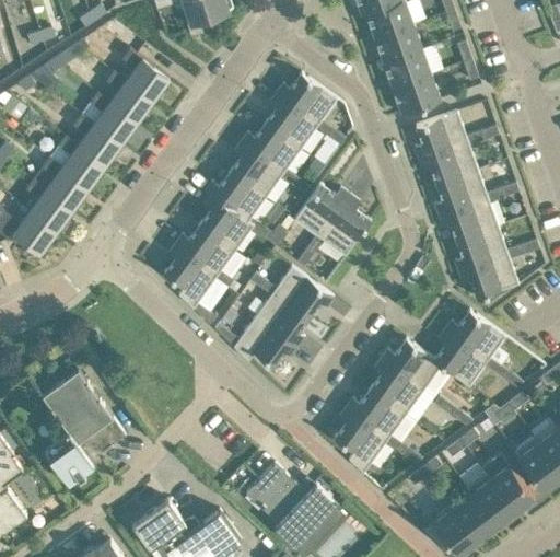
[(183,0),(190,22),(187,23),(191,36),(202,32),(201,26),(217,21),(214,15),(229,11),(224,0),(183,0)]
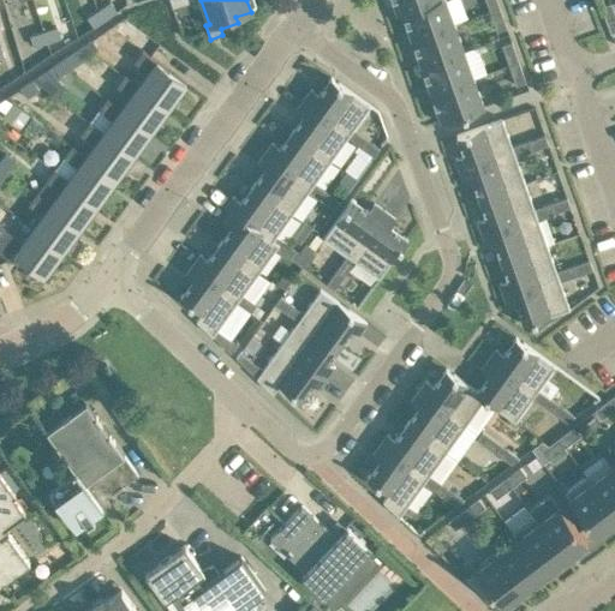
[(392,0),(398,17),(402,15),(401,15),(440,0),(392,0)]
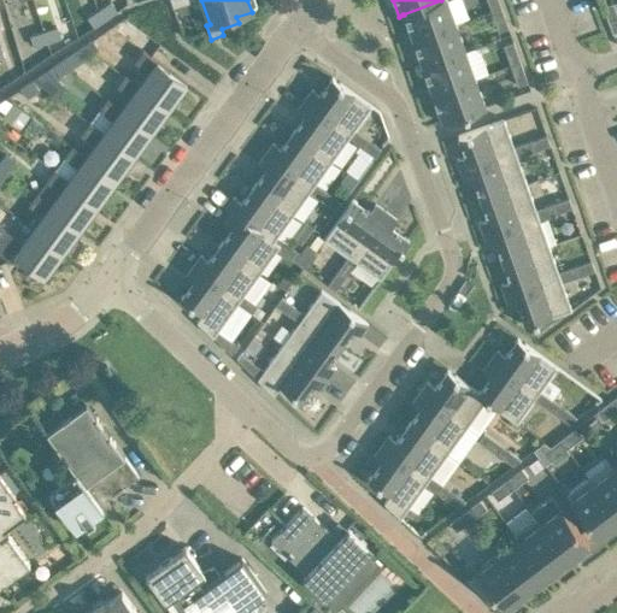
[(441,0),(403,15),(404,15),(412,41),(456,25),(446,0),(441,0)]
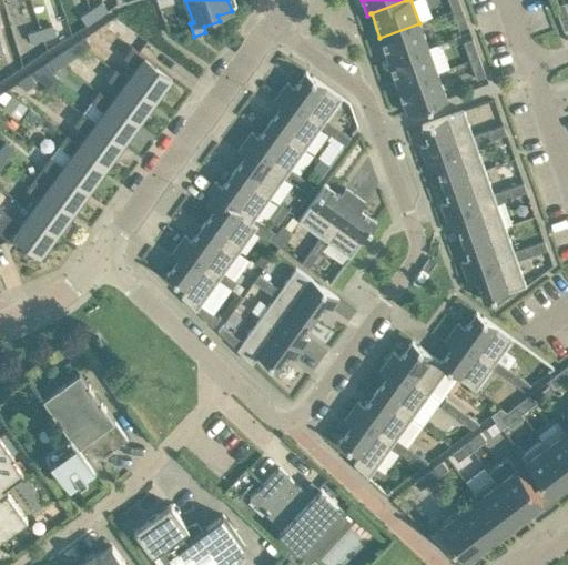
[(447,0),(453,12),(462,9),(458,0),(447,0)]
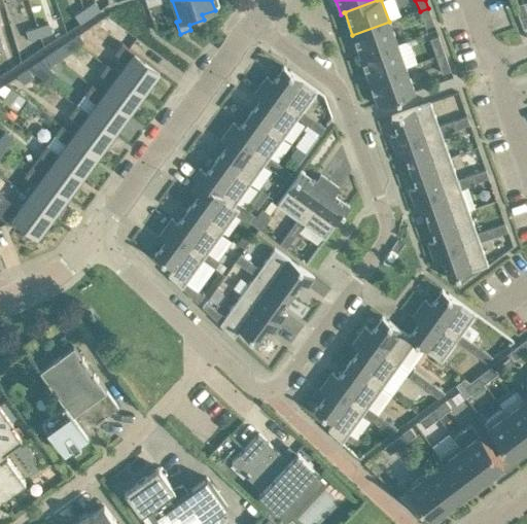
[(85,9),(91,19),(101,12),(95,3),(94,4),(85,9)]
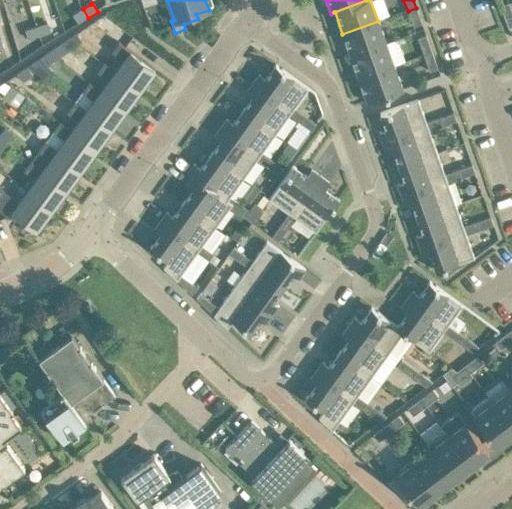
[(504,18),(511,15),(511,13),(509,4),(500,7),(504,18)]
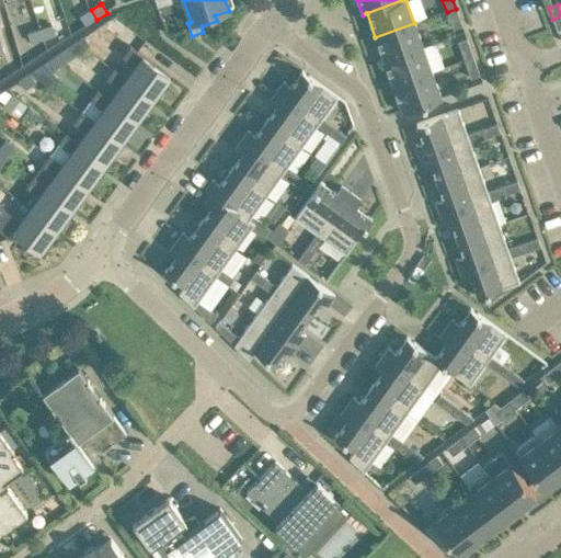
[(456,9),(447,12),(454,31),(462,27),(456,9)]
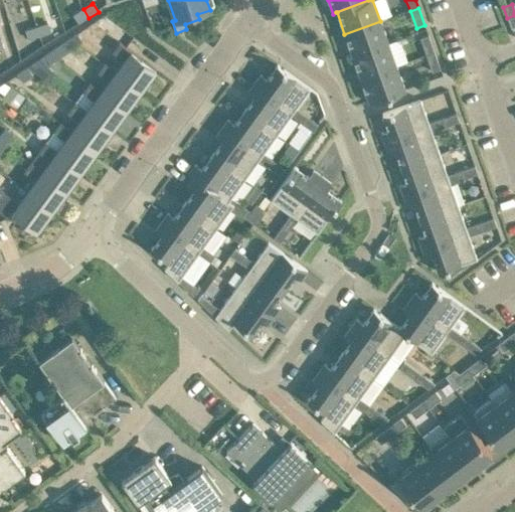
[(79,25),(89,18),(83,9),(81,10),(73,16),(79,25)]
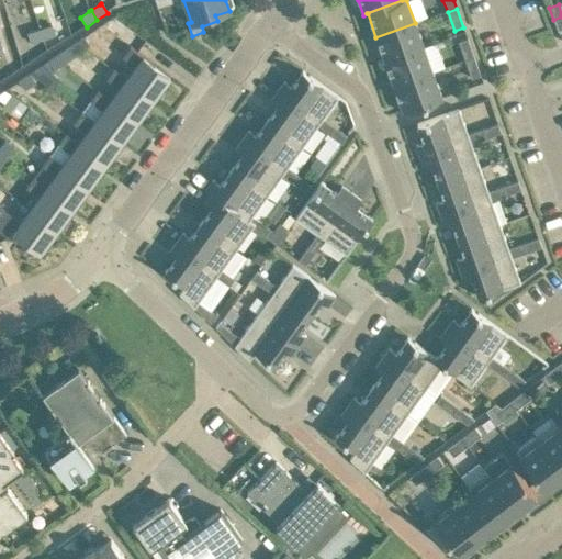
[(123,46),(132,35),(112,21),(103,32),(99,30),(94,36),(93,33),(85,38),(83,37),(76,43),(86,49),(90,47),(86,41),(93,38),(104,47),(107,45),(121,55),(126,48),(123,46)]
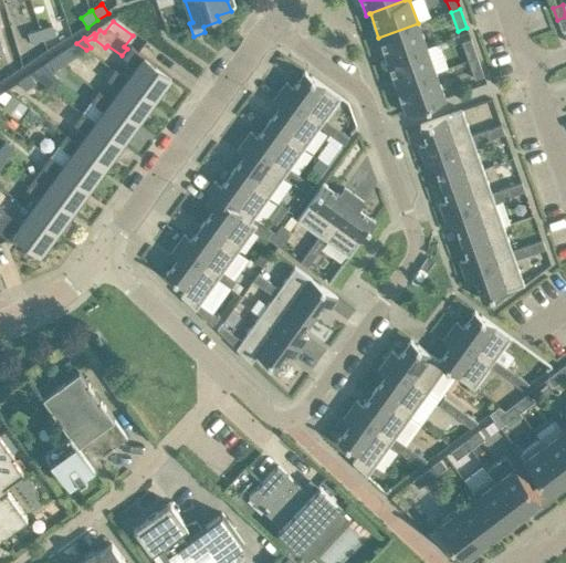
[(418,23),(378,38),(387,63),(427,49),(418,23)]
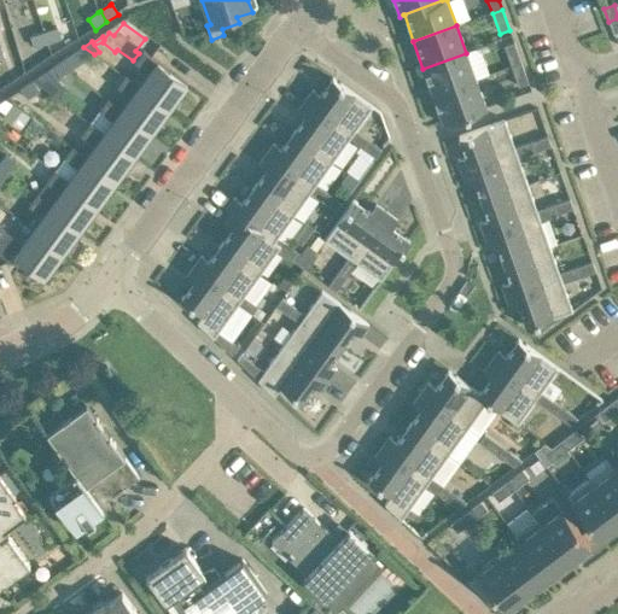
[(44,34),(47,45),(62,41),(57,29),(44,34)]
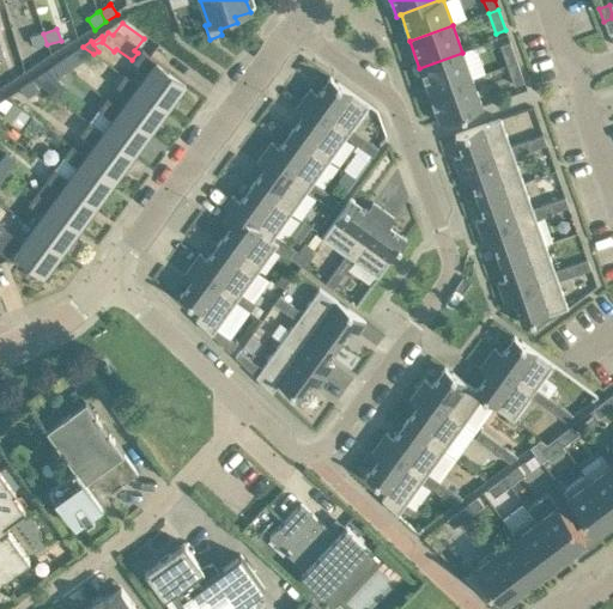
[(34,49),(47,44),(43,34),(30,37),(34,49)]
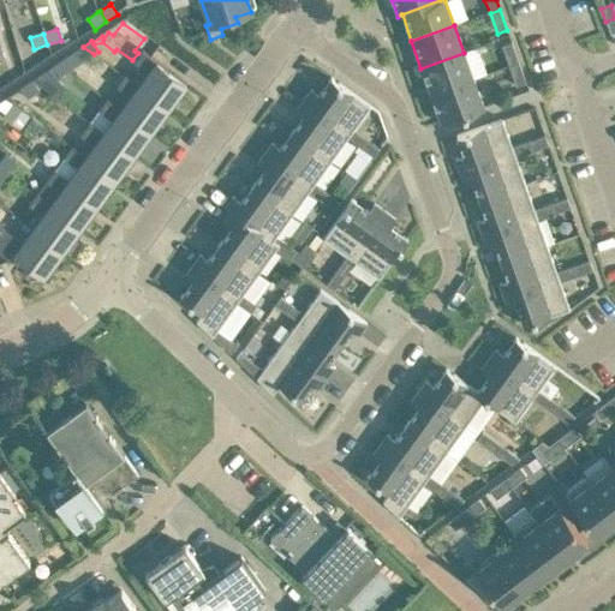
[(509,67),(519,64),(512,43),(502,47),(509,67)]
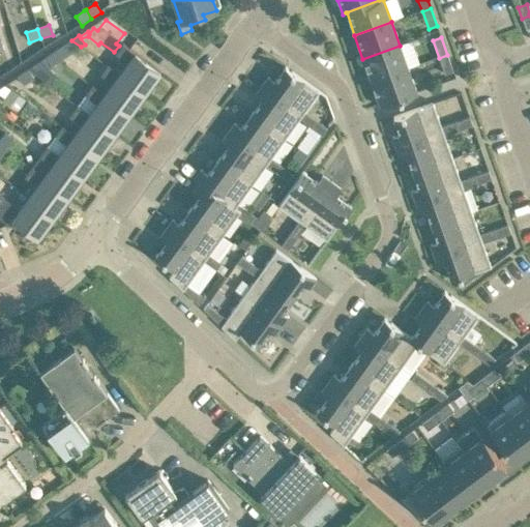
[(80,48),(81,47),(71,40),(50,55),(60,63),(80,49),(81,49),(75,57),(90,68),(96,60),(99,62),(100,61),(85,50),(85,51),(80,48)]
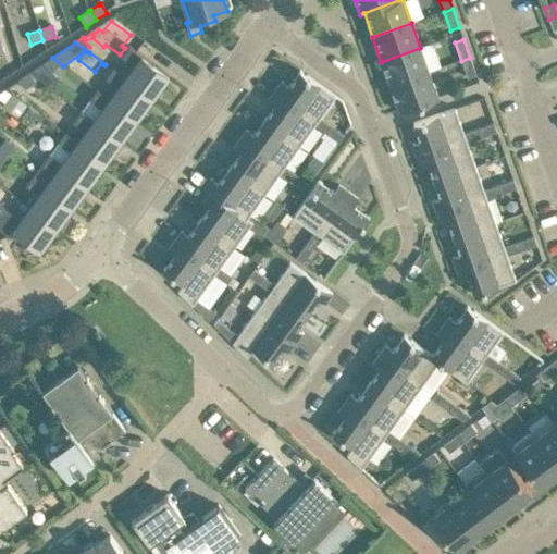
[(89,52),(106,64),(111,57),(95,45),(89,52)]
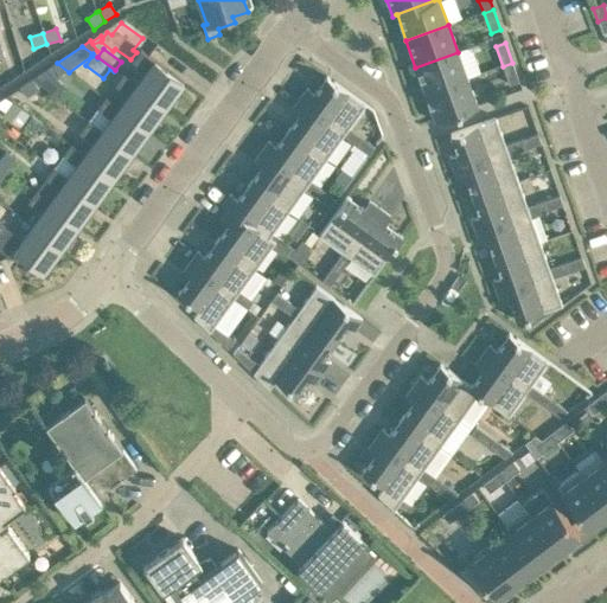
[(166,108),(184,84),(141,51),(132,63),(146,74),(138,85),(138,87),(166,108)]
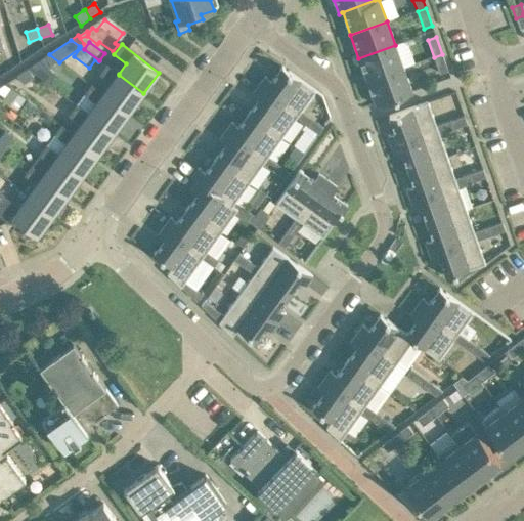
[(395,45),(358,58),(367,81),(403,69),(395,45)]
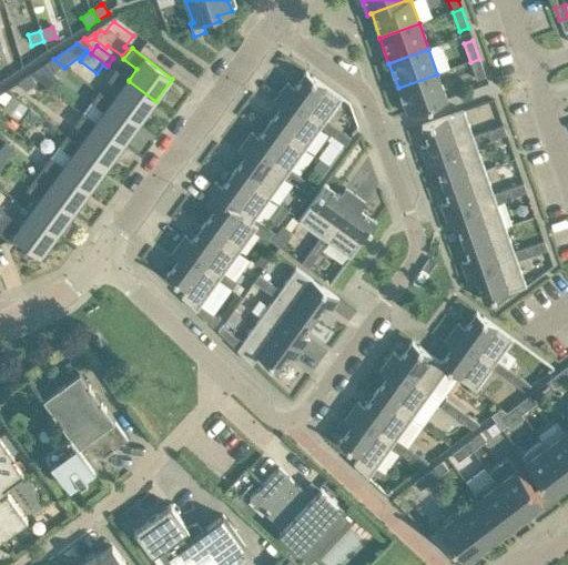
[(479,59),(470,62),(477,81),(486,78),(479,59)]
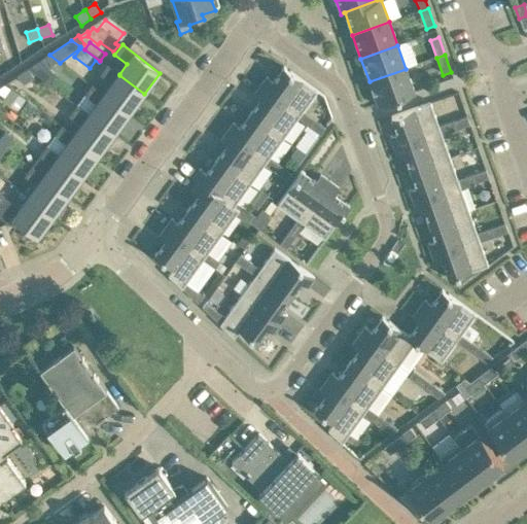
[(144,94),(119,75),(119,74),(107,65),(100,75),(112,84),(104,95),(105,95),(104,96),(129,114),(144,94)]
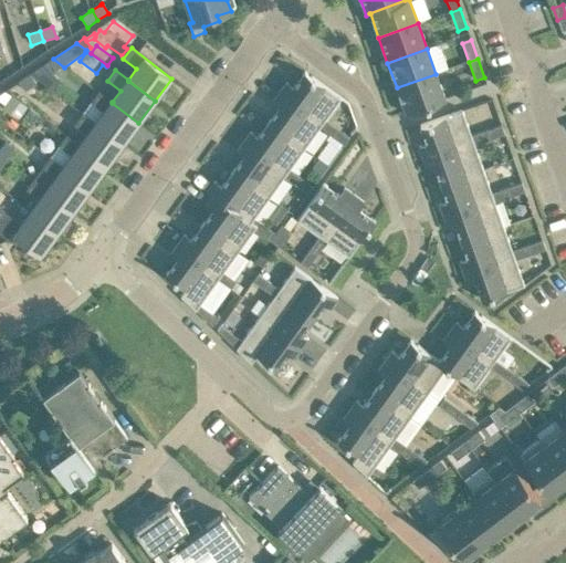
[(323,125),(325,122),(341,100),(305,73),(293,89),(286,84),(280,94),(323,125)]
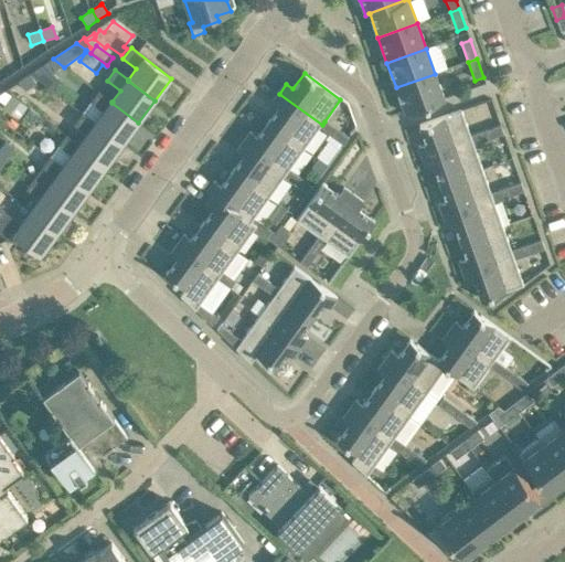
[(435,74),(396,87),(405,114),(445,99),(435,74)]
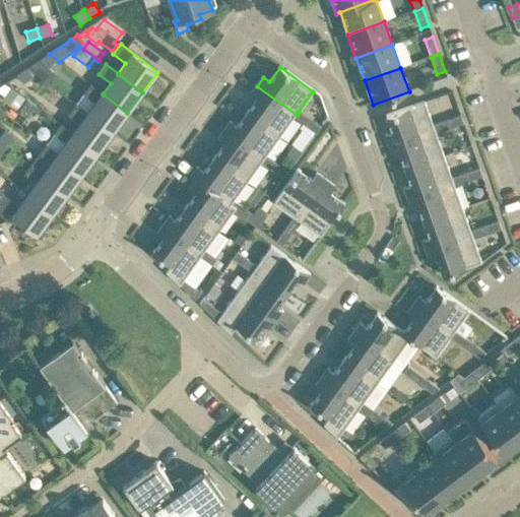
[(33,78),(27,70),(17,77),(22,85),(33,78)]
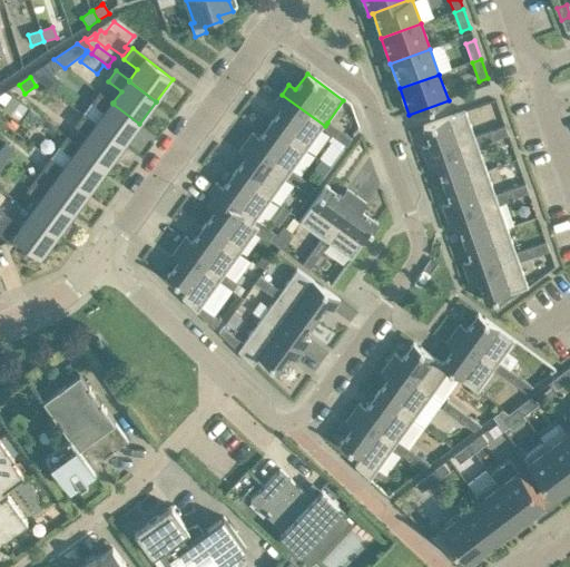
[(139,124),(112,104),(114,103),(112,103),(99,93),(91,103),(105,113),(96,125),(97,125),(97,126),(123,146),(139,124)]
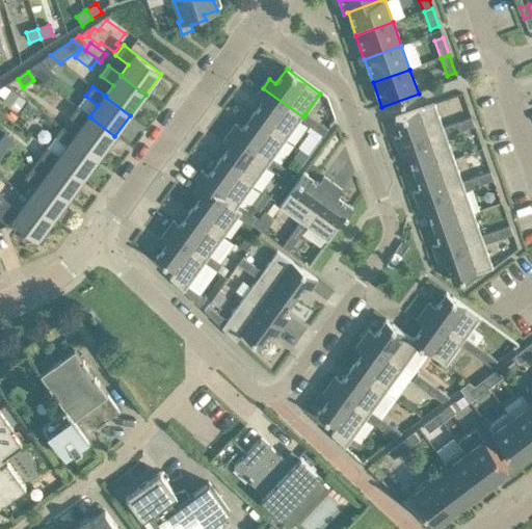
[(286,140),(300,121),(303,117),(263,88),(256,97),(262,102),(253,115),(286,140)]
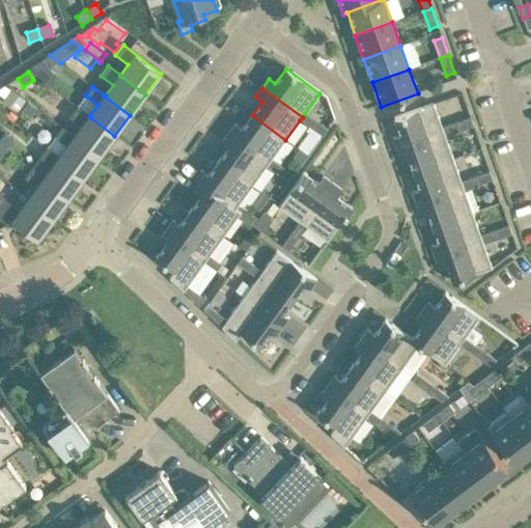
[(36,110),(18,95),(11,105),(21,111),(20,112),(30,119),(36,110)]
